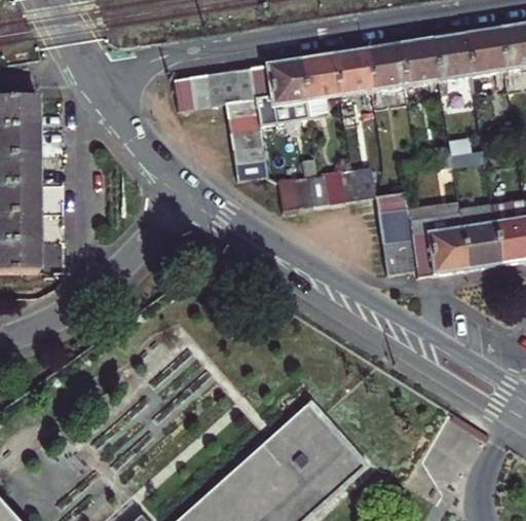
[(525,24),(497,29),(503,70),(525,66),(525,24)]
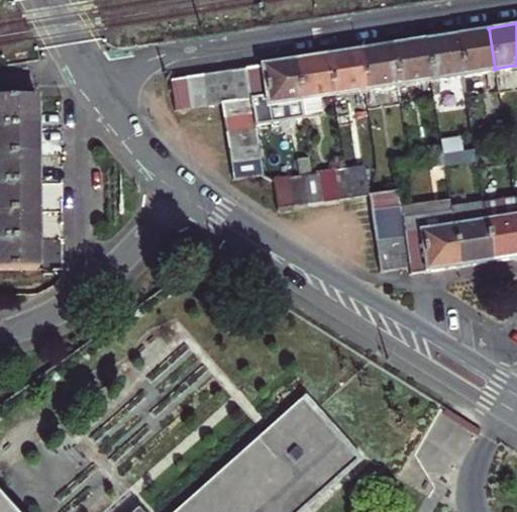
[(495,69),(489,28),(456,33),(462,74),(495,69)]
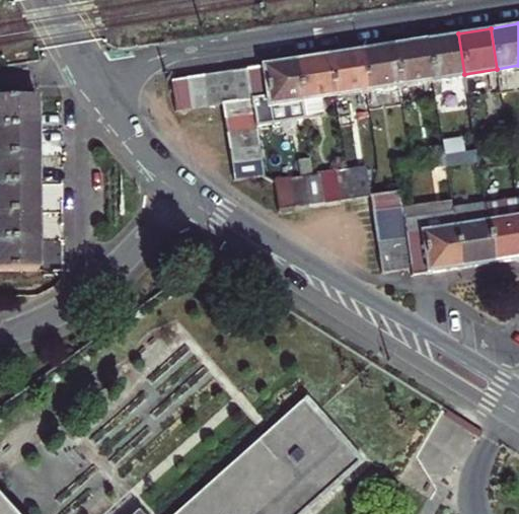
[(464,74),(458,33),(426,39),(432,79),(464,74)]
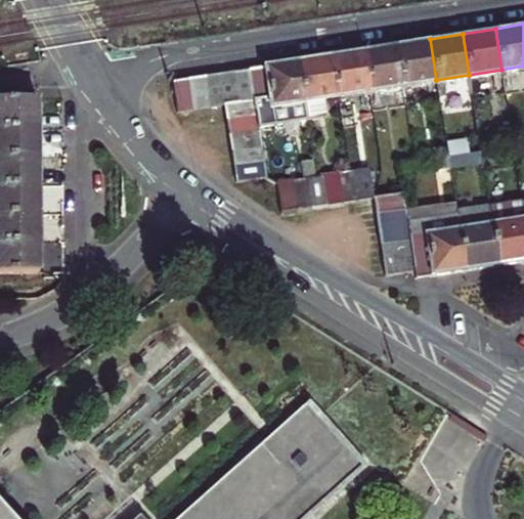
[(430,39),(395,44),(402,85),(436,80),(430,39)]
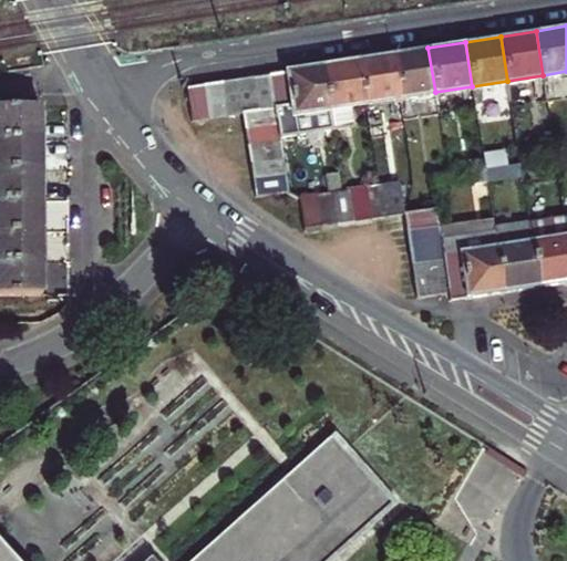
[(392,53),(399,97),(435,92),(428,48),(392,53)]
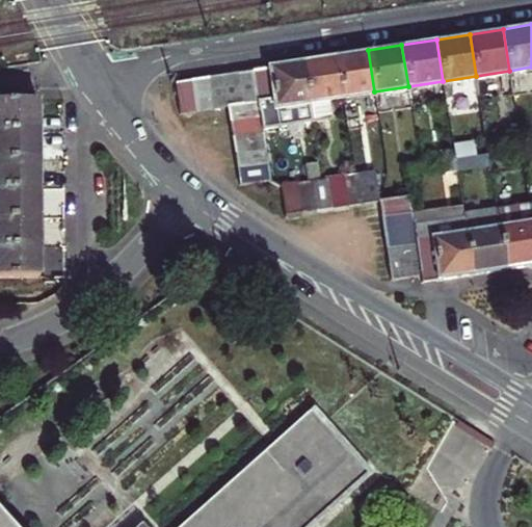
[(341,97),(374,91),(368,50),(334,55),(341,97)]
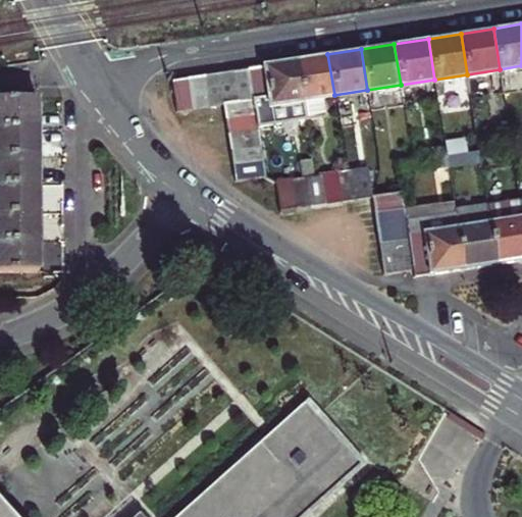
[(334,95),(327,54),(296,59),(302,100),(334,95)]
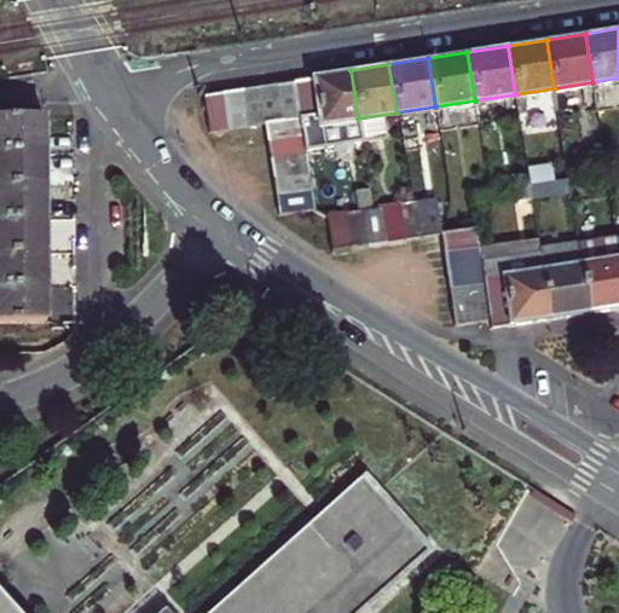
[(323,146),(319,125),(358,119),(351,70),(295,79),(301,115),(304,133),(306,150),(323,146)]
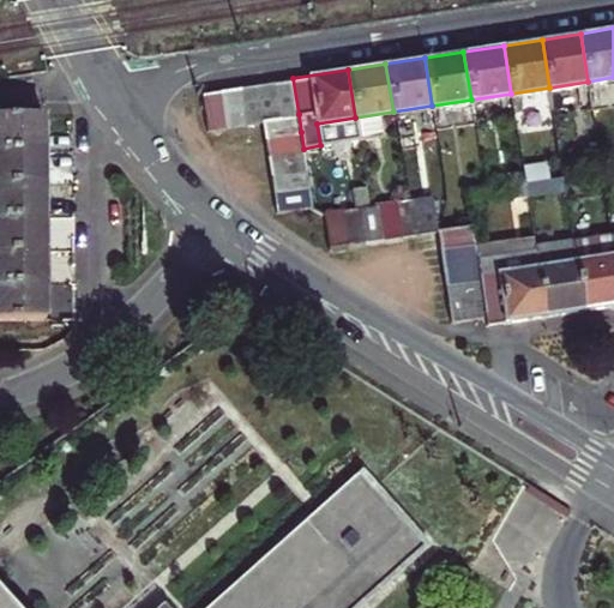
[(299,114),(293,78),(276,80),(281,116),(299,114)]
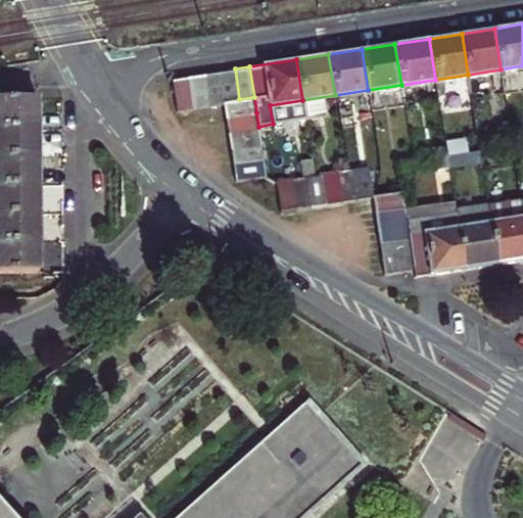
[(235,68),(221,72),(225,101),(239,99),(235,68)]
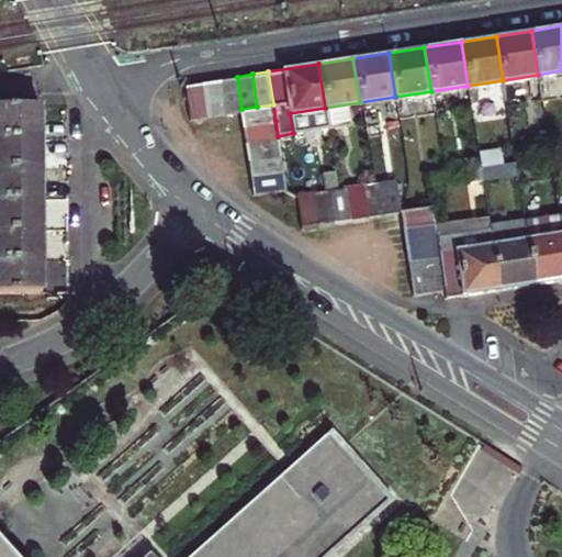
[(237,77),(218,79),(223,112),(242,109),(237,77)]
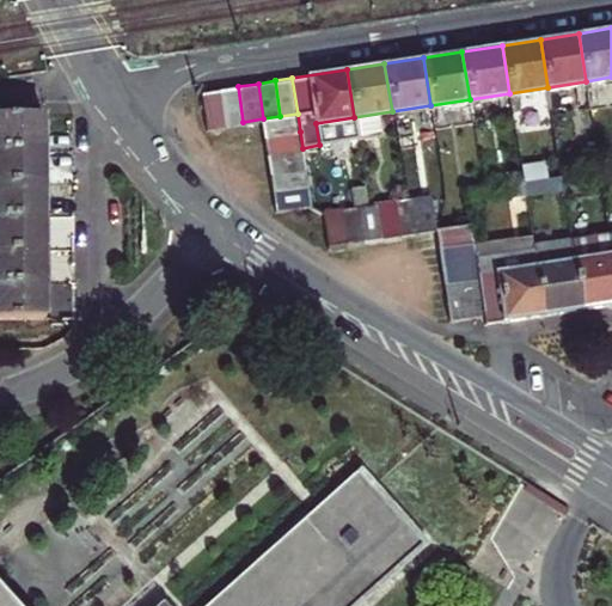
[(243,122),(238,86),(220,89),(225,124),(243,122)]
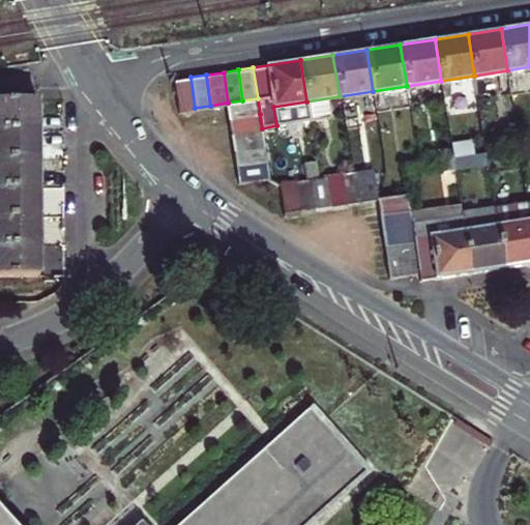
[(190,77),(177,79),(181,110),(195,108),(190,77)]
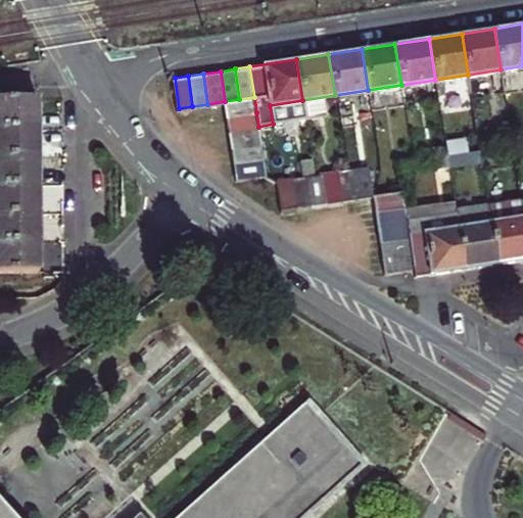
[(0,95),(0,126),(37,126),(37,96),(0,95)]
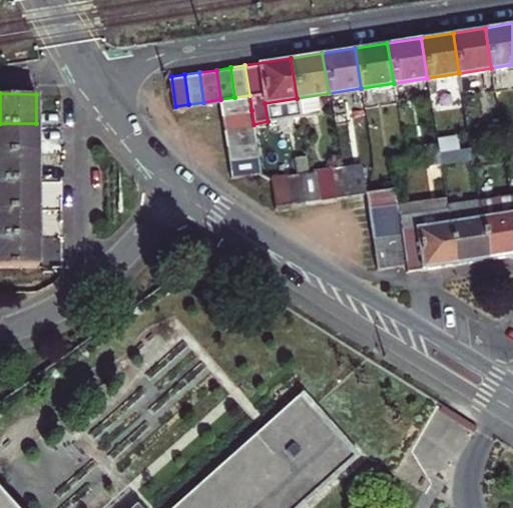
[(234,97),(220,99),(222,114),(251,110),(249,95),(234,97)]
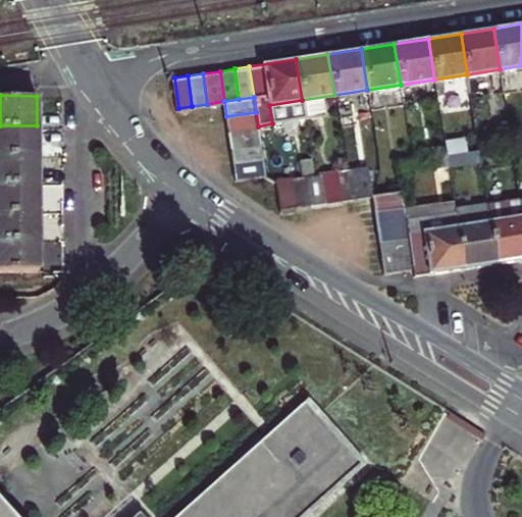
[(226,116),(228,131),(258,126),(256,112),(226,116)]
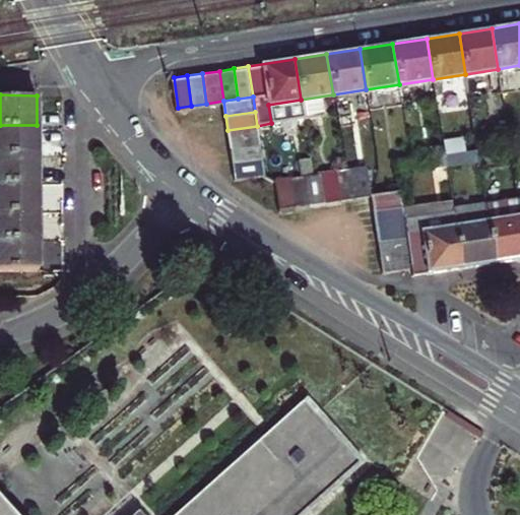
[(0,125),(0,153),(37,153),(37,125),(0,125)]
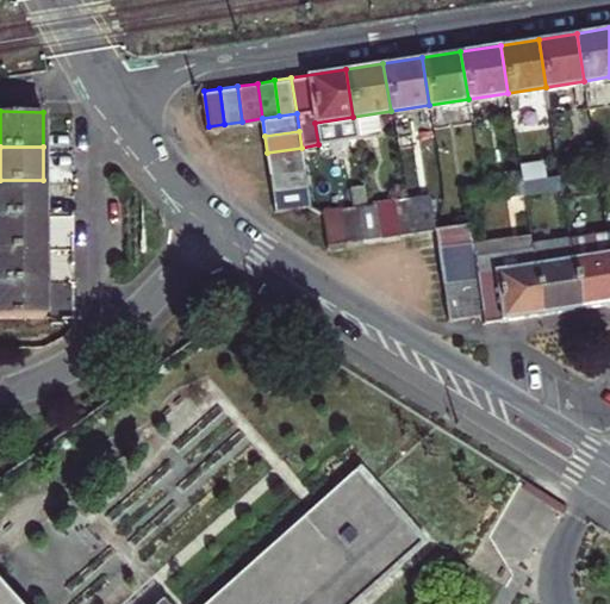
[(302,148),(267,153),(269,172),(305,166),(302,148)]
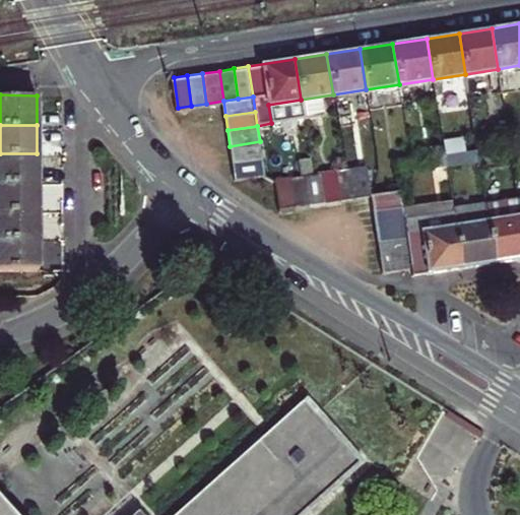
[(230,146),(232,162),(262,156),(260,141),(230,146)]
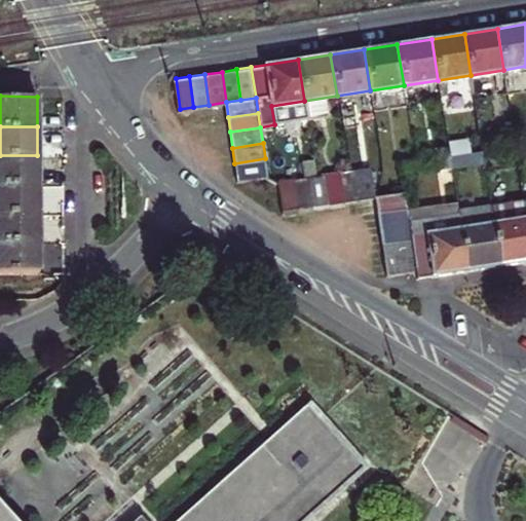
[(482,149),(449,154),(450,160),(450,164),(483,159),(482,149)]
